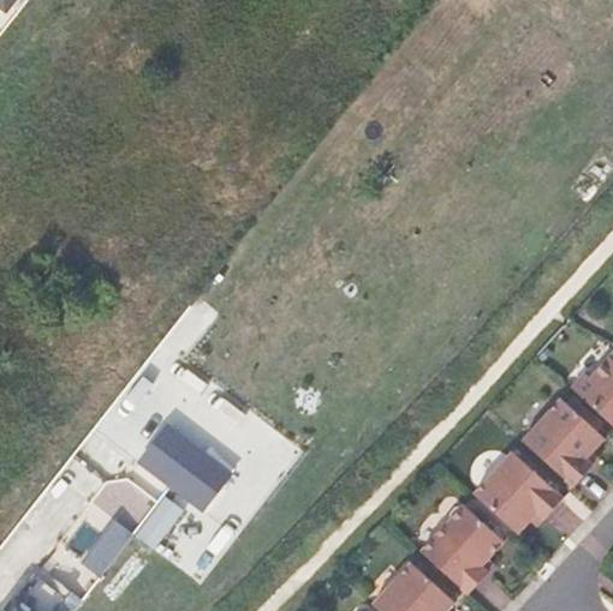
[(0,17),(3,19),(17,0),(0,0),(0,17)]
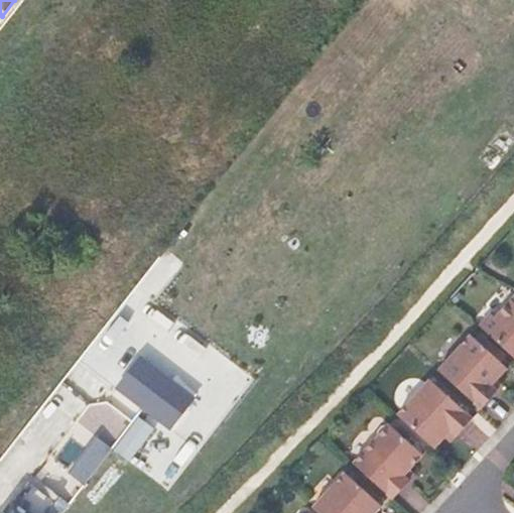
[(477,325),(513,357),(513,301),(509,297),(493,316),(488,310),(477,325)]
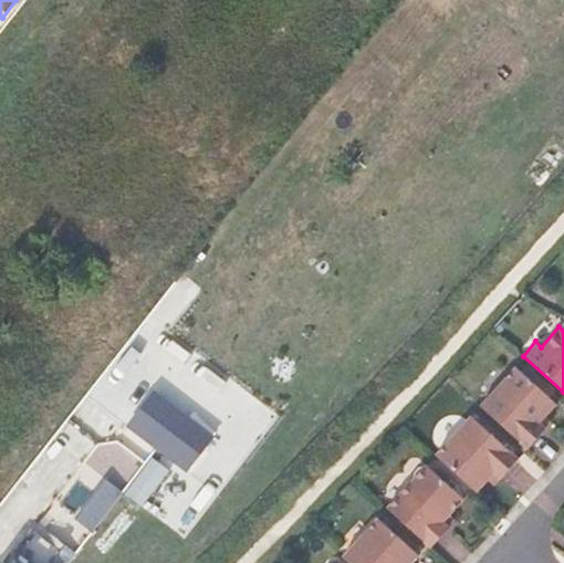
[(513,366),(478,405),(525,447),(544,426),(538,420),(553,403),(513,366)]
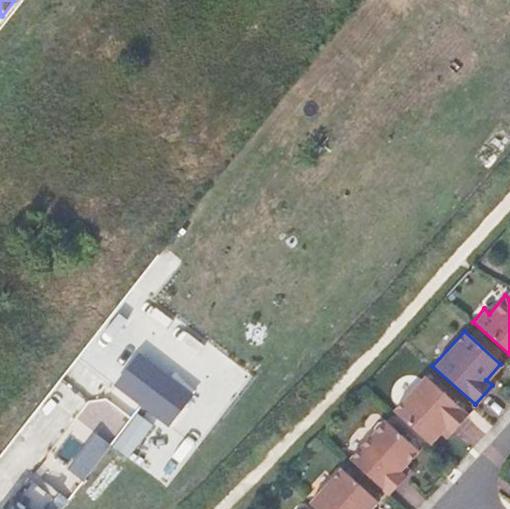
[(168,428),(191,398),(136,355),(112,385),(168,428)]
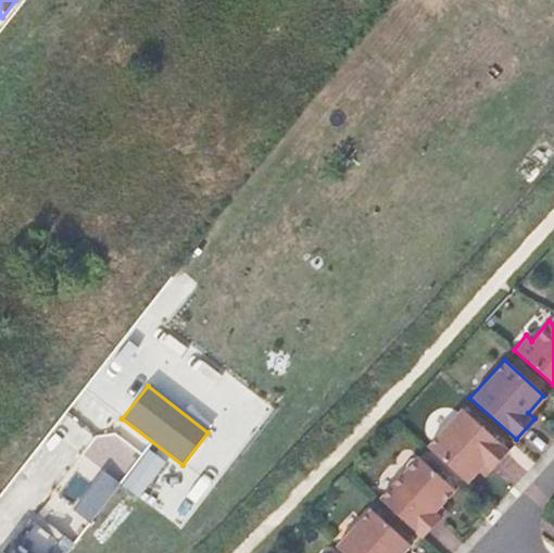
[(460,407),(426,444),(466,481),(481,463),(488,469),(505,449),(460,407)]
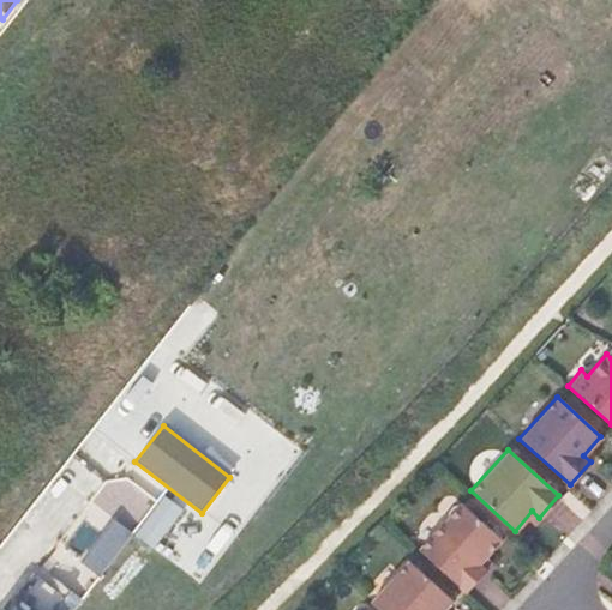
[(417,548),(463,590),(481,569),(475,563),(498,537),(460,502),(450,502),(443,511),(444,517),(417,548)]
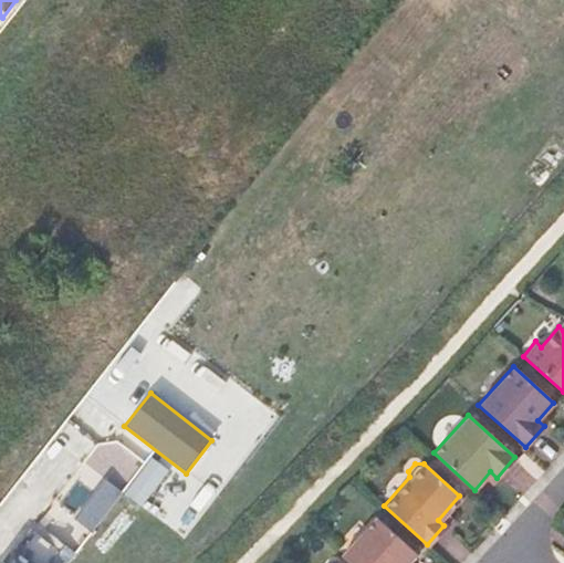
[(93,528),(123,486),(106,475),(77,517),(93,528)]
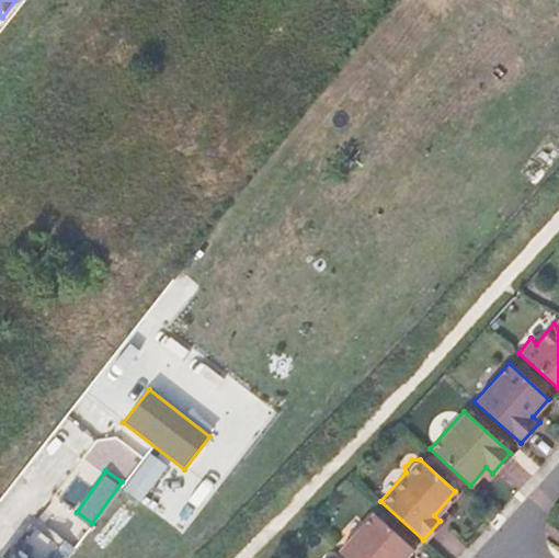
[(338,549),(346,557),(401,557),(412,546),(371,510),(338,549)]
